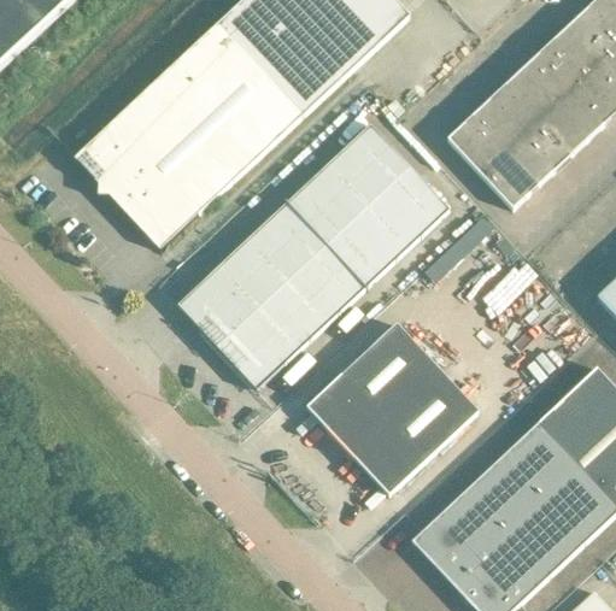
[(0,59),(64,0),(0,0),(0,59)]
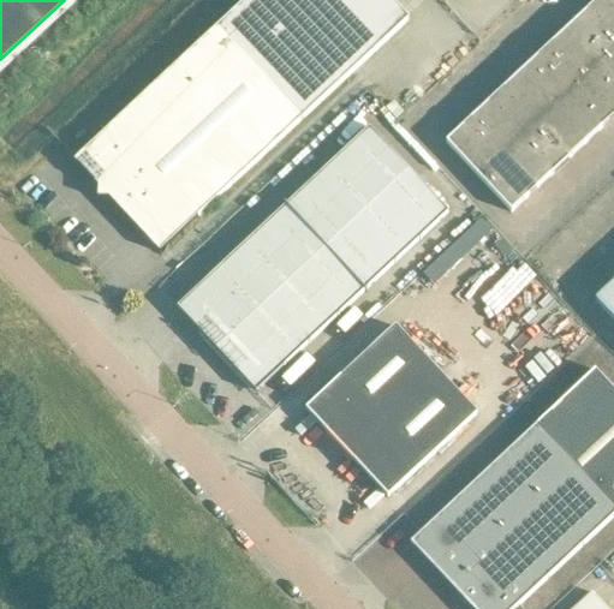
[(159,248),(382,39),(407,15),(394,0),(240,0),(73,156),(96,181),(96,187),(96,193),(108,193),(159,248)]
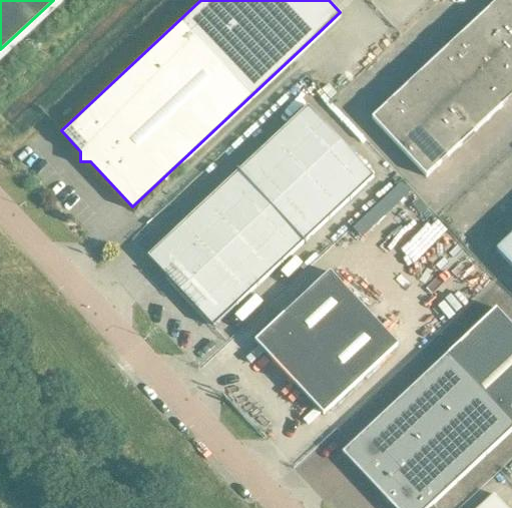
[(511,18),(495,0),(493,0),(474,18),(501,47),(511,37),(511,18)]
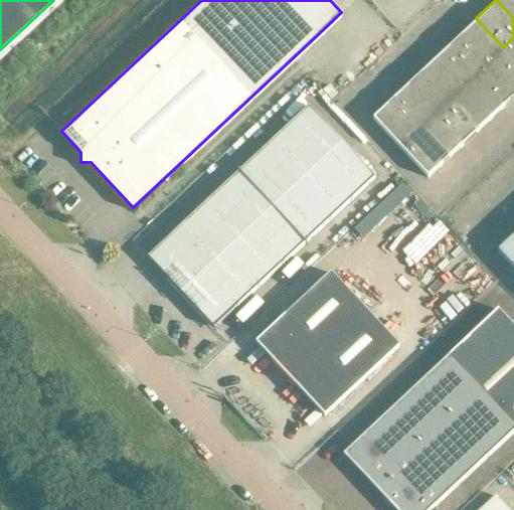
[(497,0),(513,18),(513,0),(497,0)]
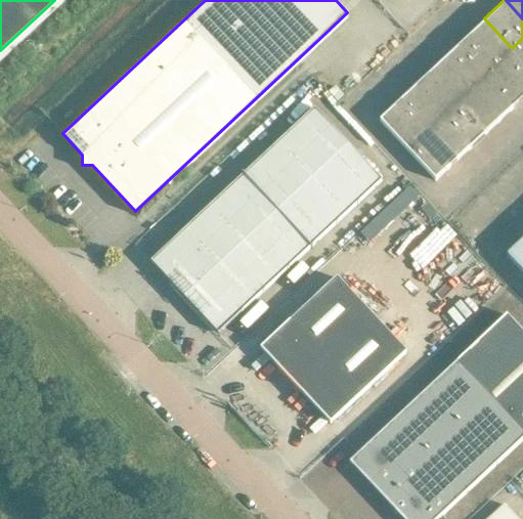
[(512,48),(484,18),(463,39),(490,69),(512,48)]
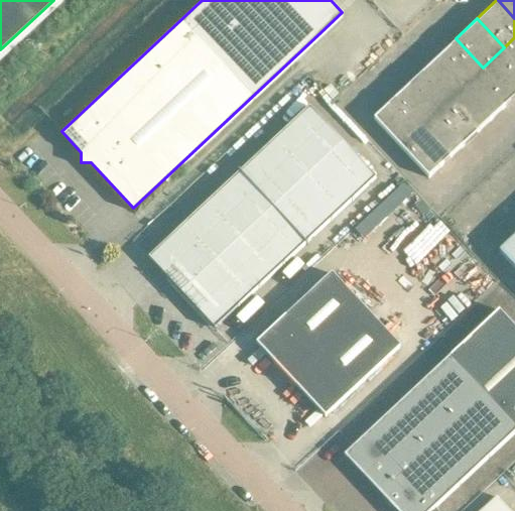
[(514,37),(504,47),(514,59),(514,37)]
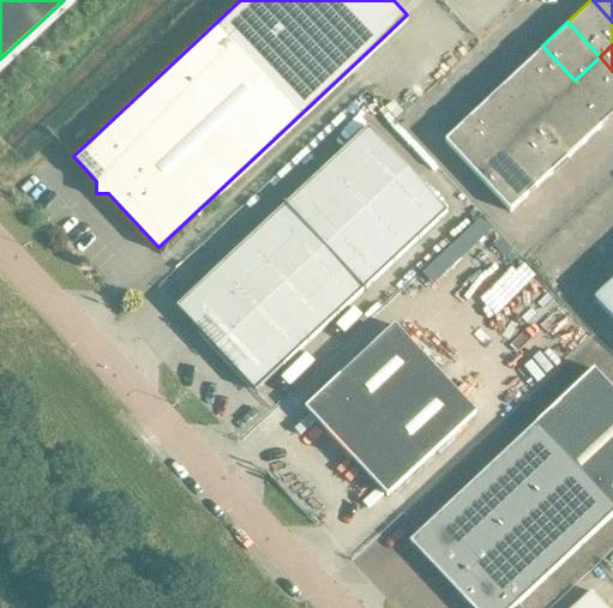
[(542,46),(518,68),(551,103),(575,80),(542,46)]
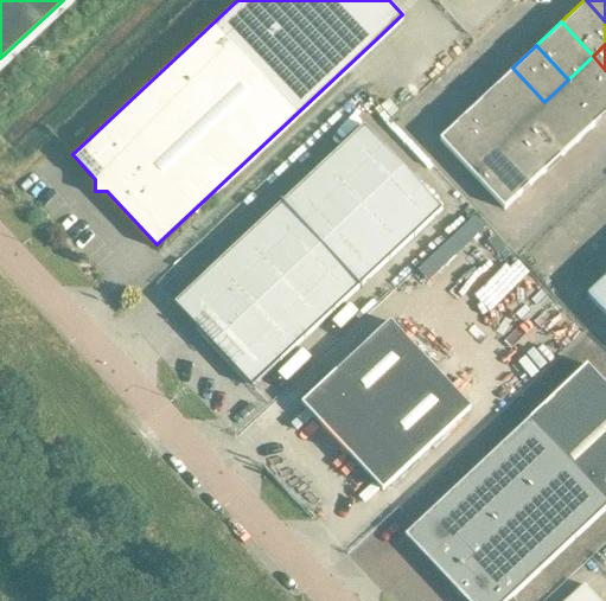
[(601,114),(605,108),(605,70),(593,56),(568,80),(601,114)]
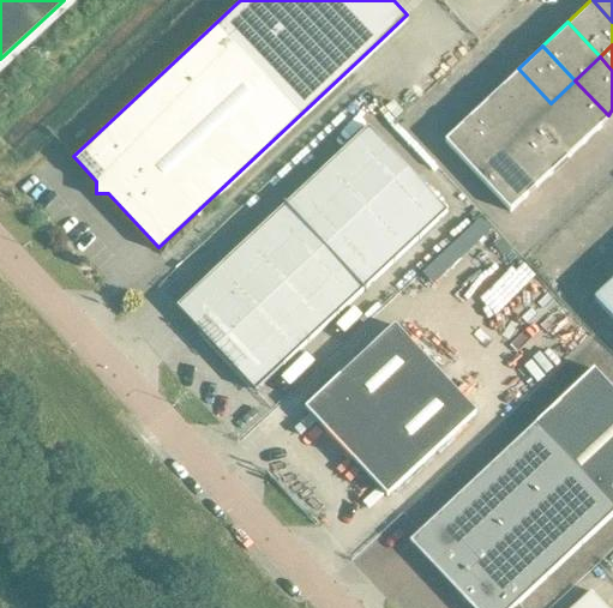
[(551,103),(518,68),(493,91),(526,126),(551,103)]
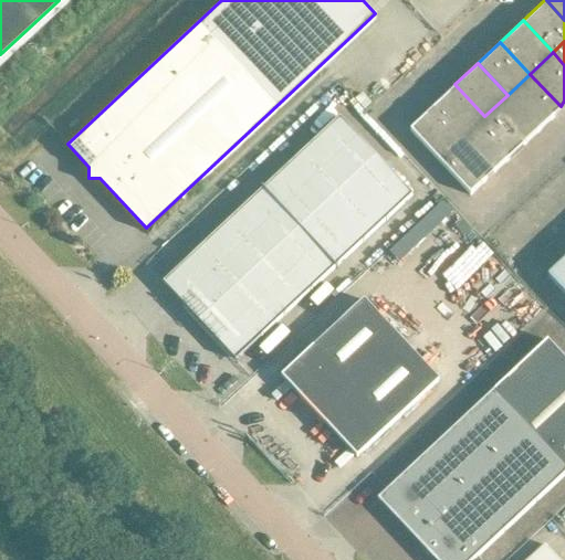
[(530,74),(508,95),(537,127),(561,106),(530,74)]
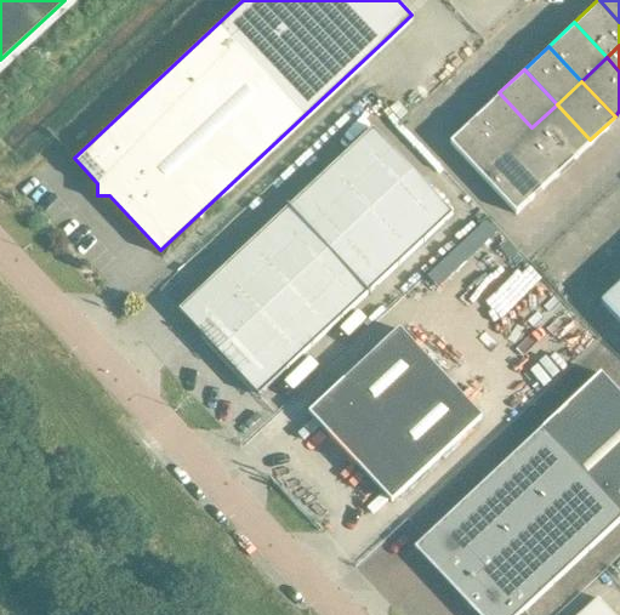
[(499,92),(475,115),(507,151),(532,127),(499,92)]
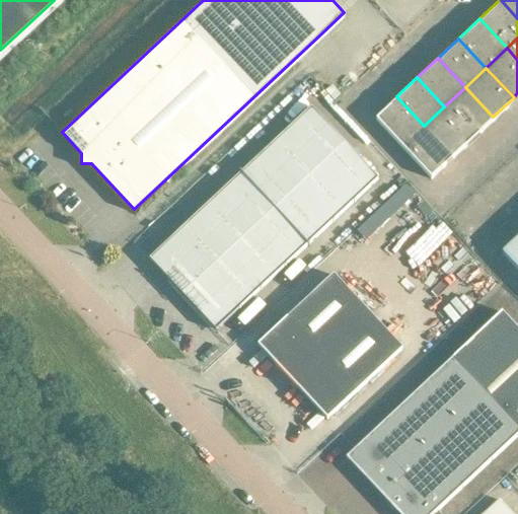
[(444,106),(472,136),(493,117),(465,87),(444,106)]
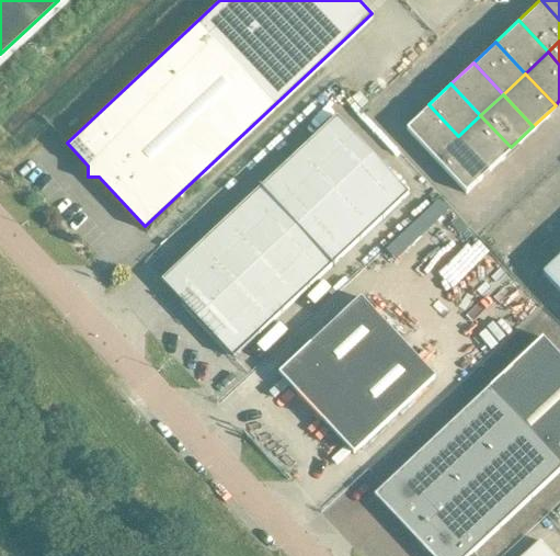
[(435,157),(458,136),(429,104),(406,125),(435,157)]
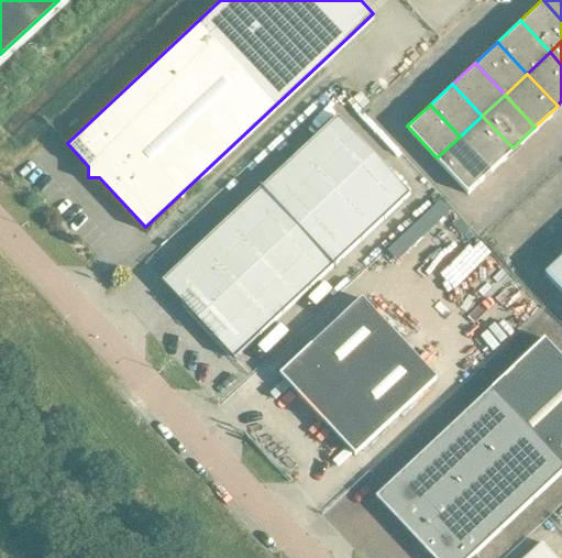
[(233,354),(350,245),(408,190),(337,113),(161,277),(233,354)]
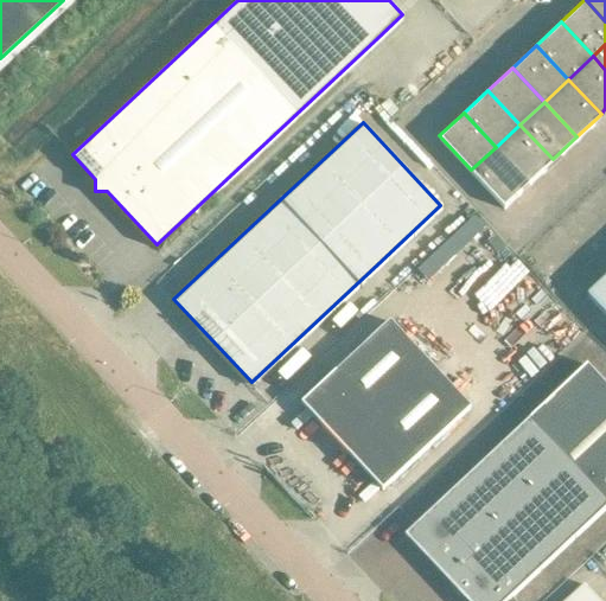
[(520,125),(496,147),(528,181),(553,159),(520,125)]
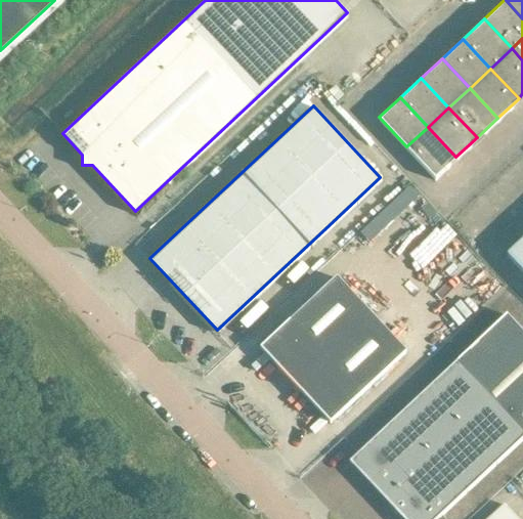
[(428,127),(406,146),(434,177),(455,157),(428,127)]
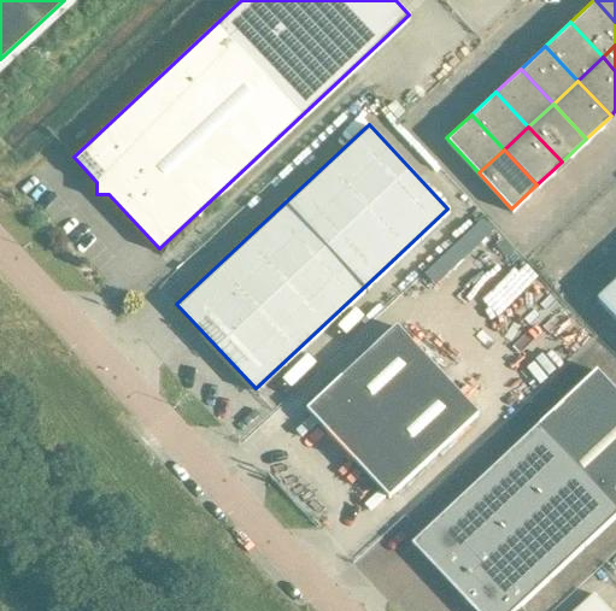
[(615,278),(597,297),(615,318),(615,278)]
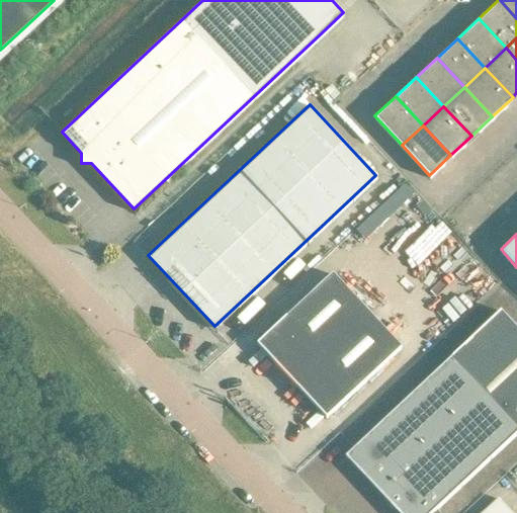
[(401,344),(332,270),(256,341),(274,360),(273,361),(295,385),(296,383),(325,415),(401,344)]
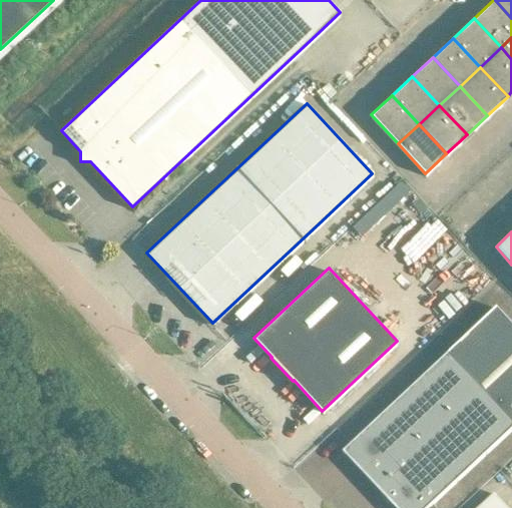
[(350,441),(341,449),(343,451),(345,449),(398,507),(423,507),(511,425),(511,323),(495,305),(350,441)]
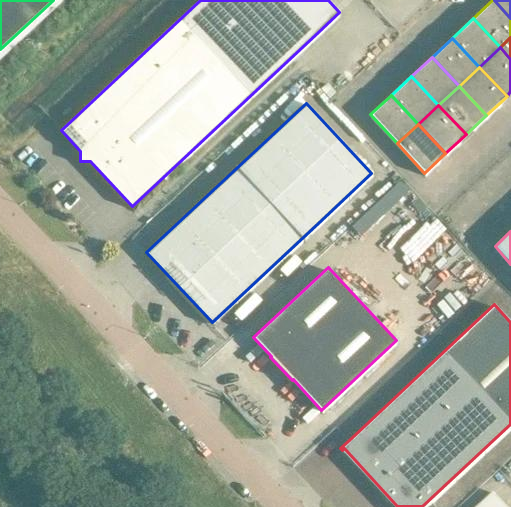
[(508,506),(491,489),(472,506),(508,506)]
